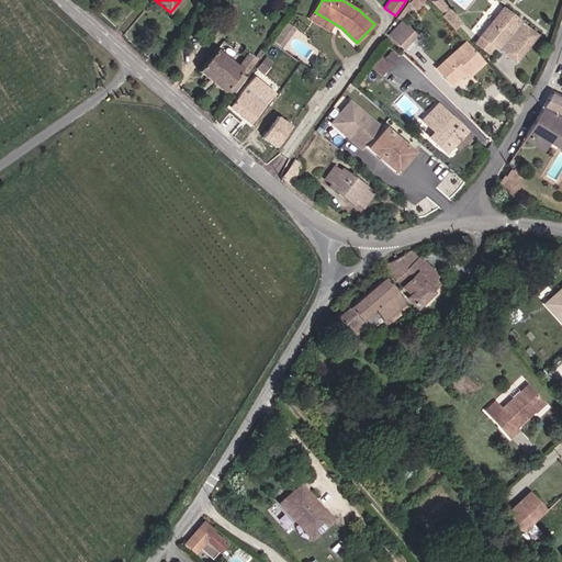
[(418,10),(428,1),(427,0),(416,0),(413,3),(418,10)]
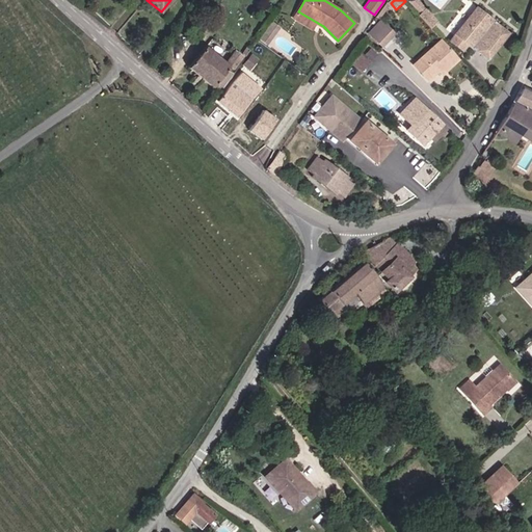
[(427,10),(417,0),(410,0),(423,14),(427,10)]
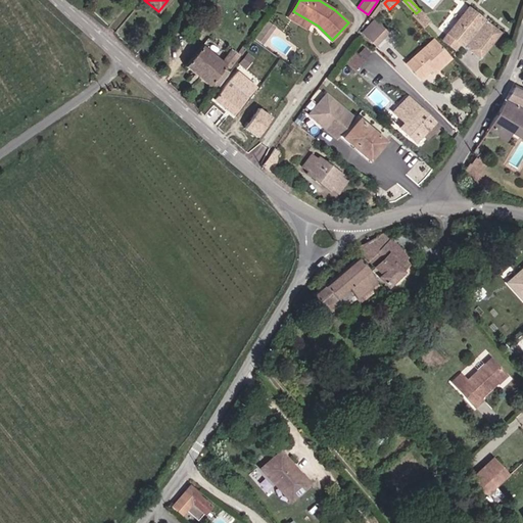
[(473,0),(446,31),(459,41),(464,35),(483,50),(506,24),(486,7),(476,0),(473,0)]
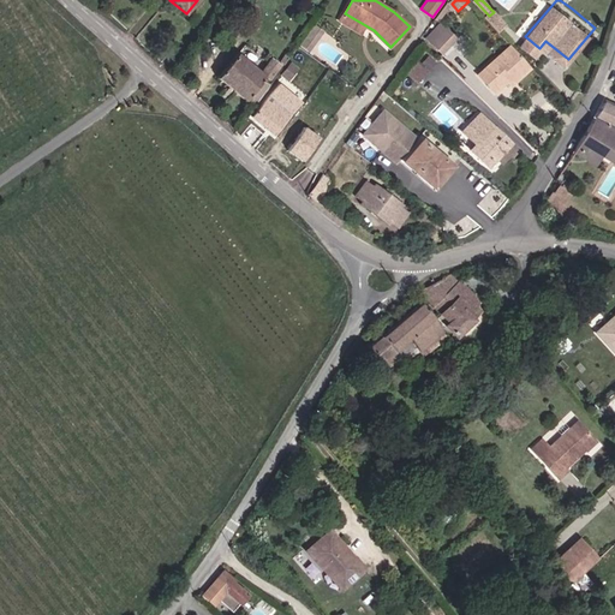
[(507,28),(494,12),(489,16),(487,18),(501,34),(507,28)]
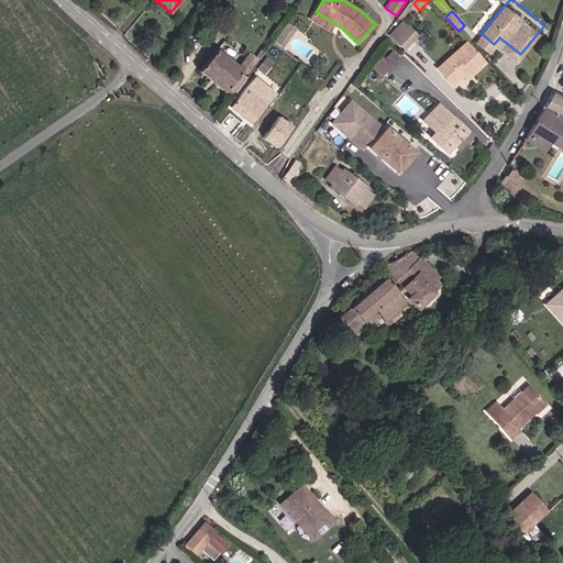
[(401,47),(415,34),(405,24),(393,37),(401,47)]
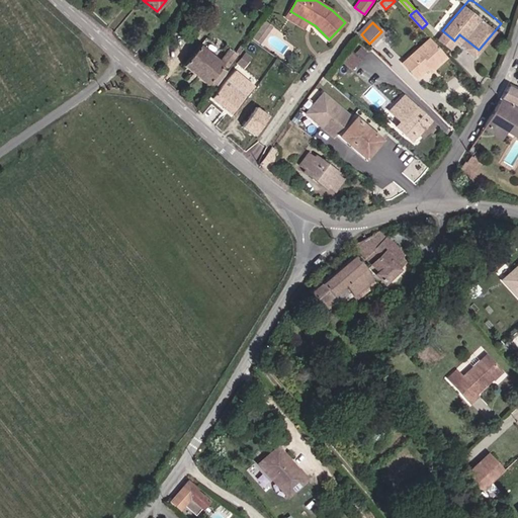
[(448,57),(431,38),(405,65),(419,79),(429,69),(433,65),(436,69),(448,57)]
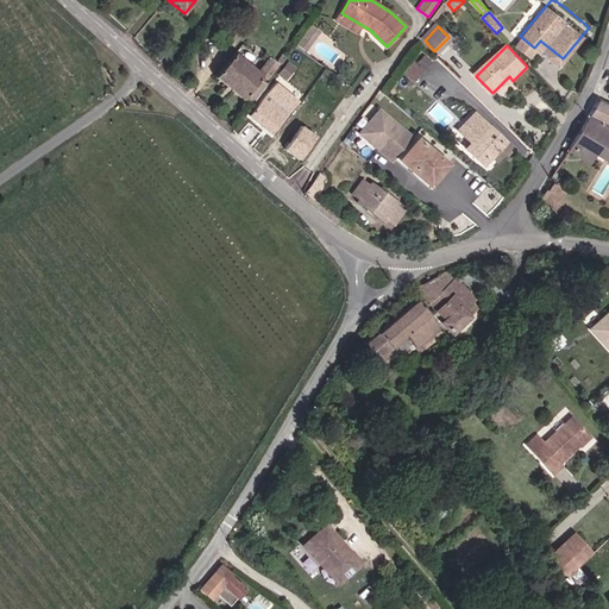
[(265,62),(259,70),(237,51),(217,76),(244,99),(259,80),(262,82),(274,69),(265,62)]
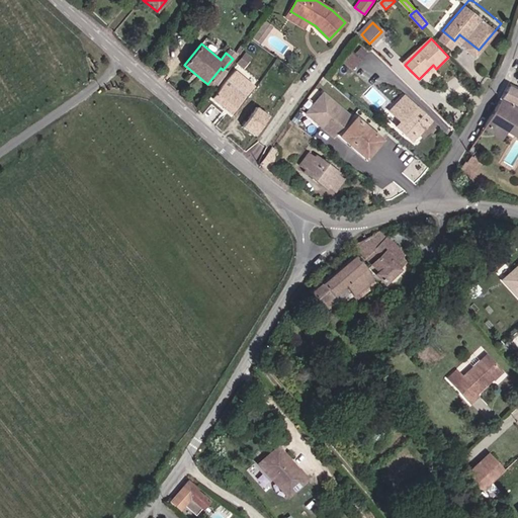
[(352,71),(361,62),(353,53),(344,62),(352,71)]
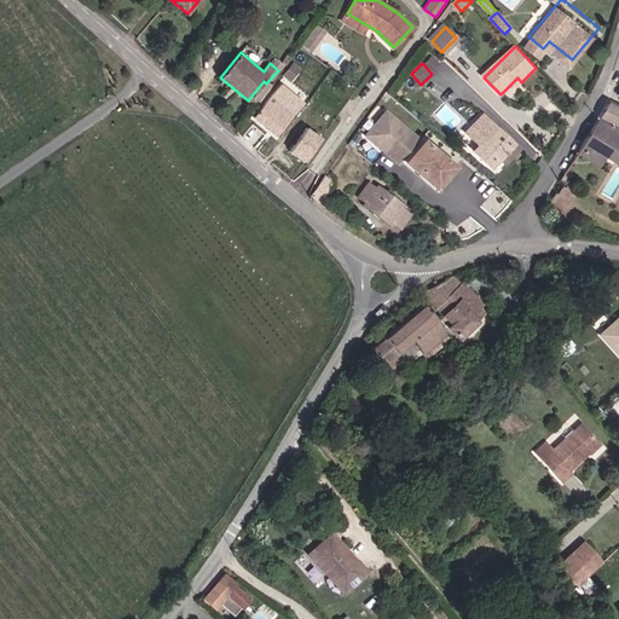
[(277,136),(302,105),(279,86),(254,117),(277,136)]
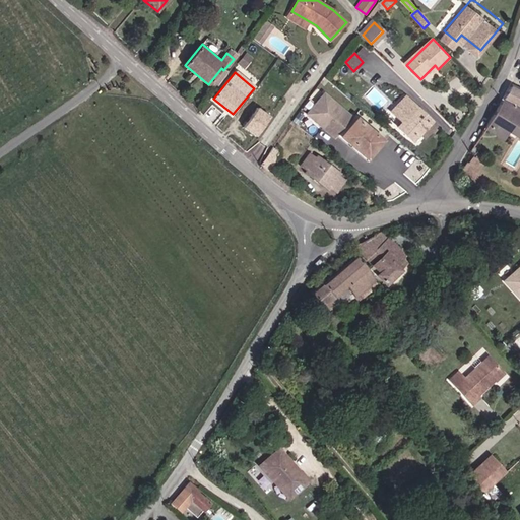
[(519,91),(510,87),(504,99),(519,108),(519,91)]
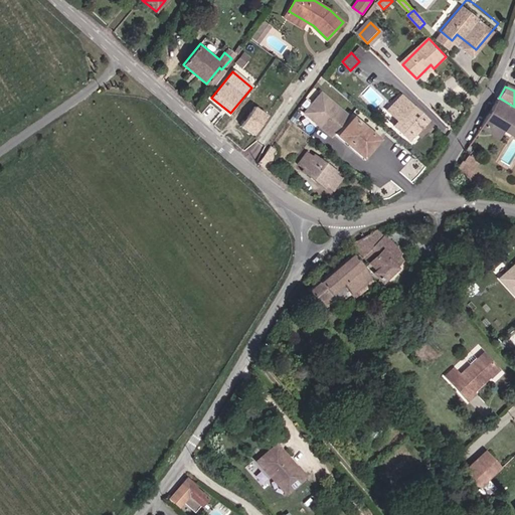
[(380,139),(355,118),(354,120),(322,94),(306,113),(334,137),(336,134),(339,137),(365,158),(380,139)]
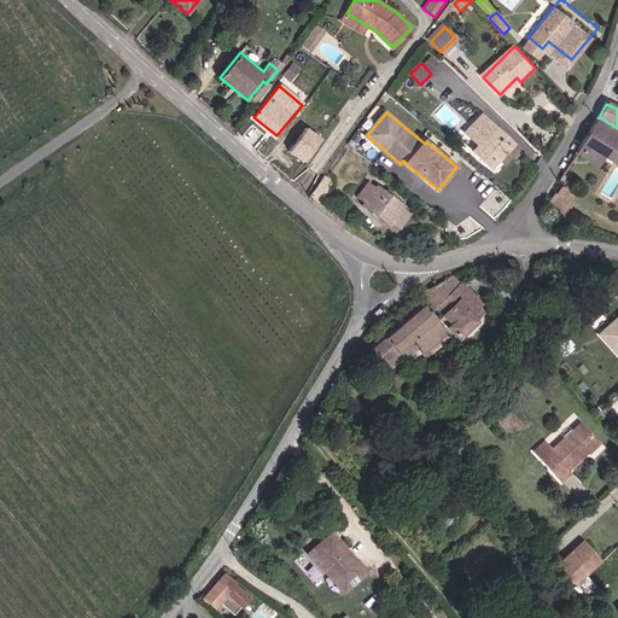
[(512,145),(479,116),(465,132),(496,162),(512,145)]
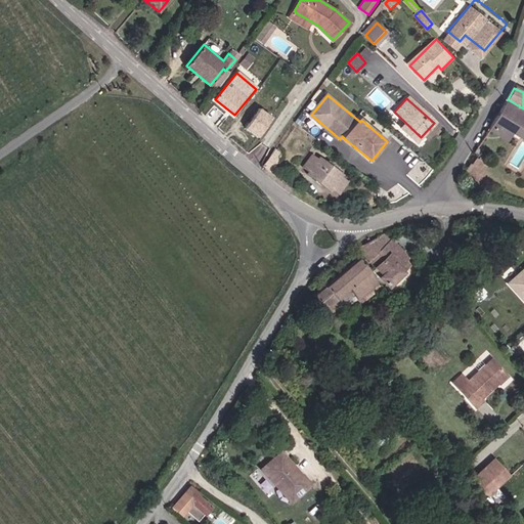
[(508,126),(523,134),(523,132),(523,110),(507,101),(490,128),(503,134),(508,126)]
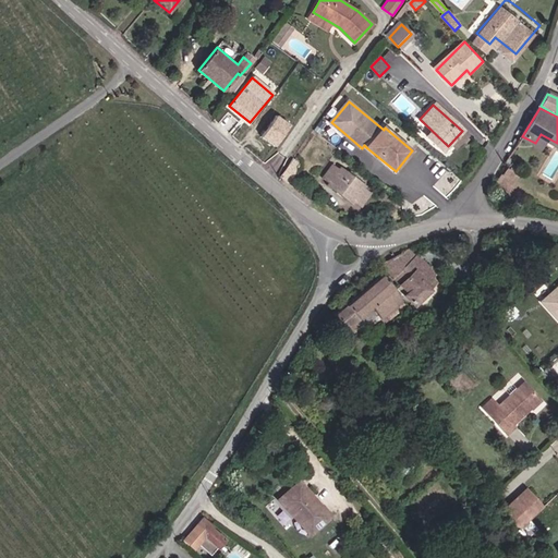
[(291,124),(278,116),(263,137),(275,146),(291,124)]
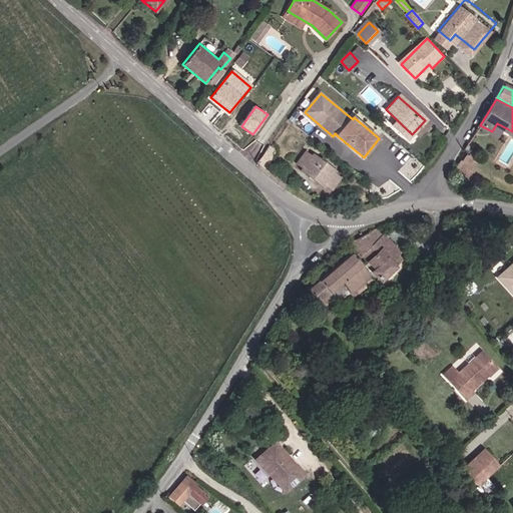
[(509,136),(512,131),(497,123),(492,131),(499,135),(501,132),(509,136)]
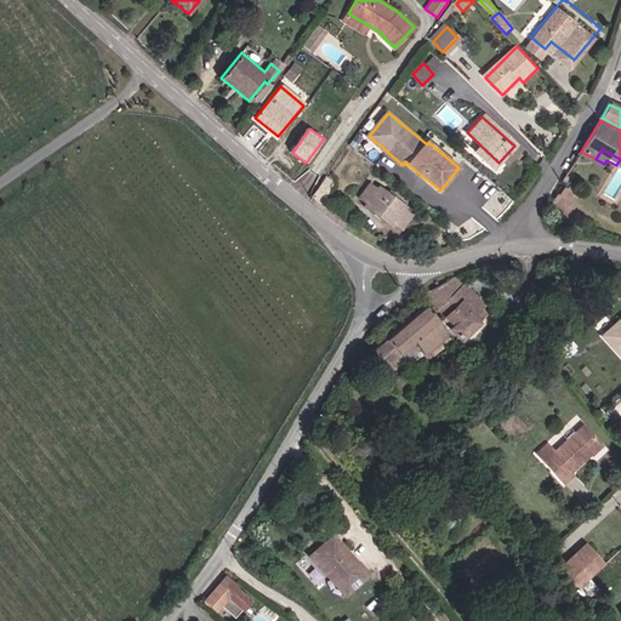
[(329,177),(314,195),(322,200),(335,183),(329,177)]
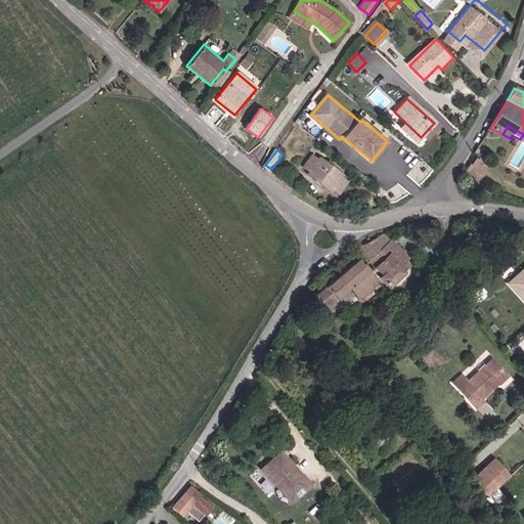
[(311,154),(302,165),(310,171),(308,174),(330,190),(333,187),(338,191),(346,182),(340,177),(342,174),(321,158),(319,160),(311,154)]
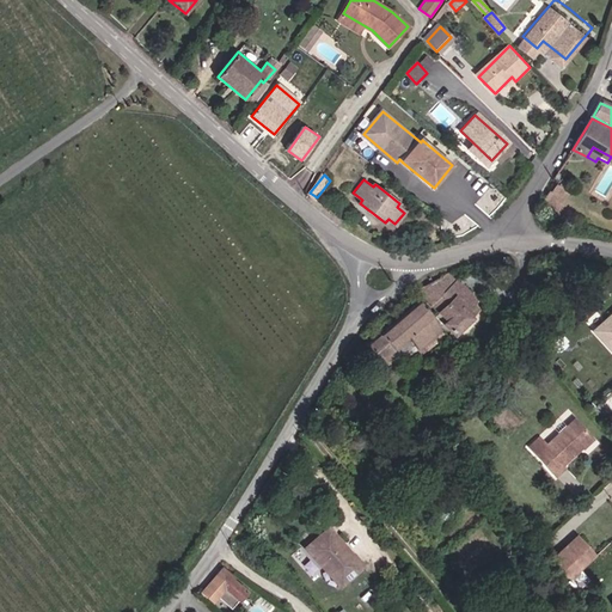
[(550,194),(561,201),(567,194),(555,187),(551,191),(550,194)]
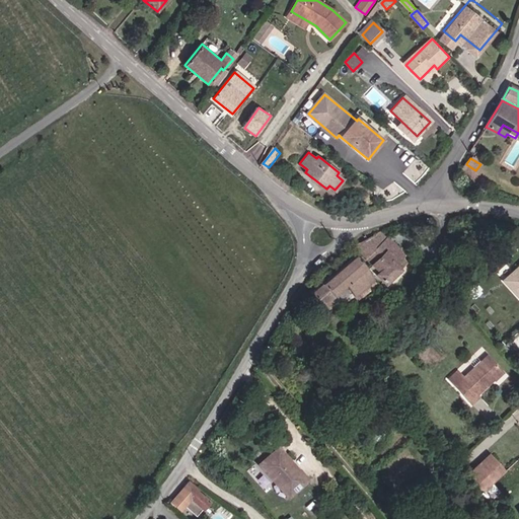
[(466,164),(464,163),(462,161),(455,172),(467,181),(475,170),(474,169),(466,164)]
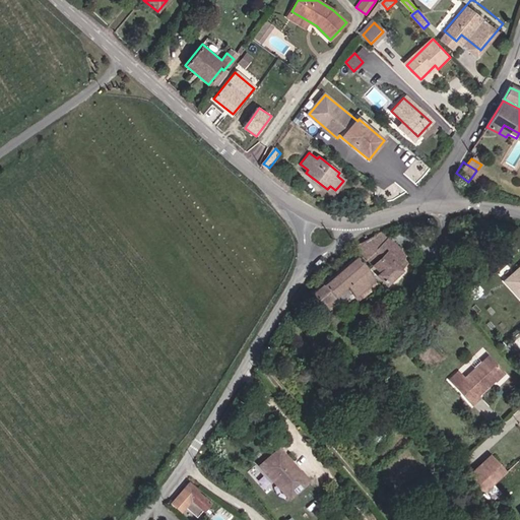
[(369,187),(367,185),(364,185),(361,185),(359,186),(355,188),(354,191),(354,194),(355,197),(356,199),(360,201),(363,202),(365,201),(368,200),(370,198),(372,196),(372,193),(371,190),(369,187)]
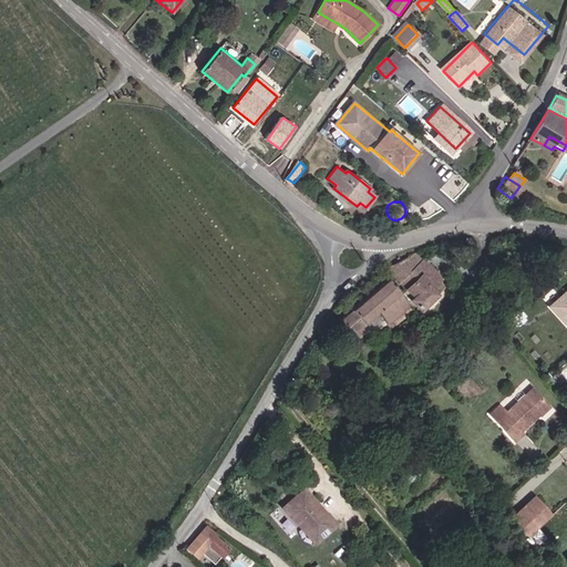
[(385,270),(402,287),(426,269),(412,253),(388,268),(385,270)]
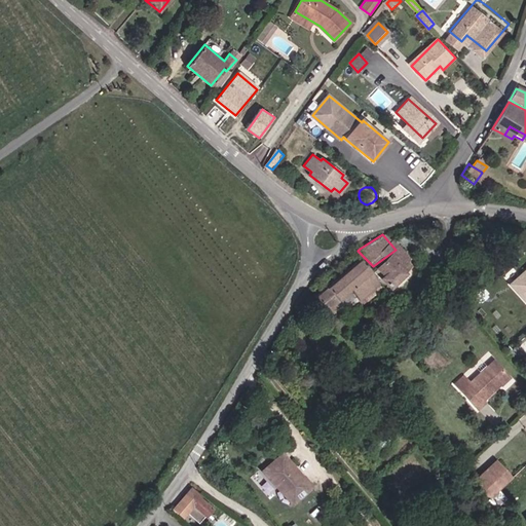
[(404,259),(396,250),(373,266),(384,278),(381,280),(390,291),(411,270),(402,261),(404,259)]
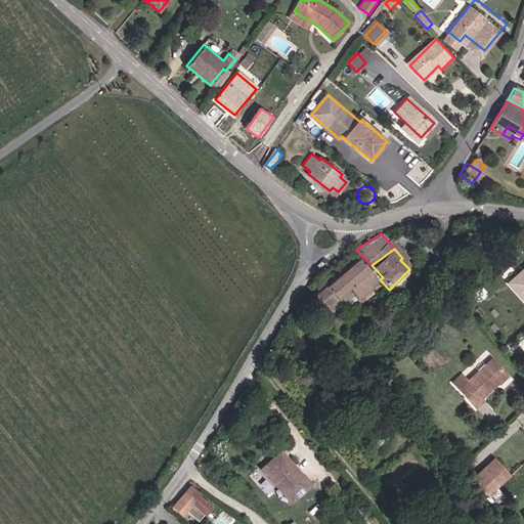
[(331,316),(339,310),(333,302),(346,291),(355,300),(360,306),(372,297),(367,291),(376,284),(355,261),(312,298),(321,310),(324,309),(331,316)]
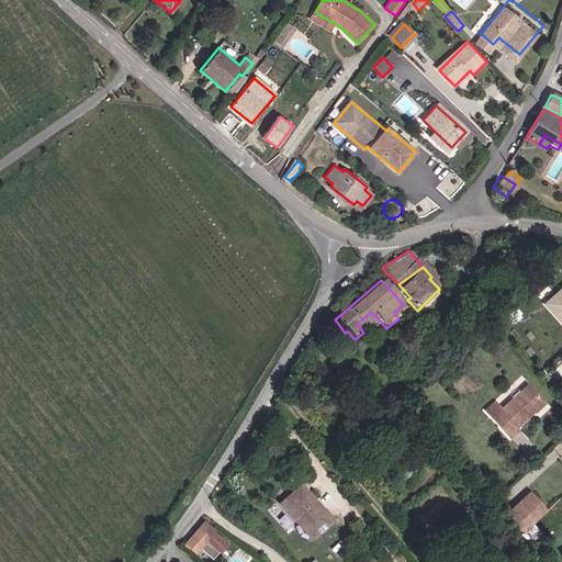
[(561,288),(543,303),(561,325),(561,288)]
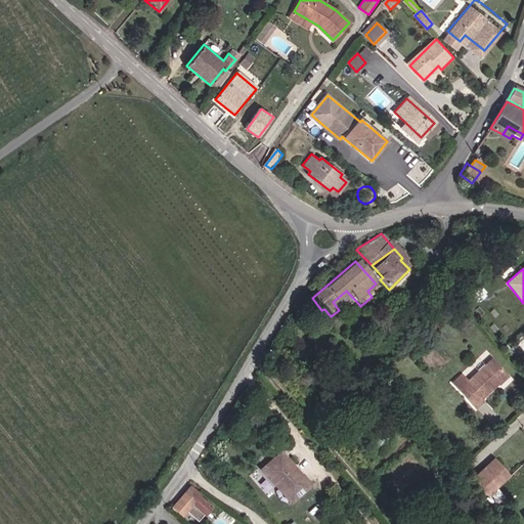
[(341,313),(355,300),(346,291),(333,302),(339,310),(341,313)]
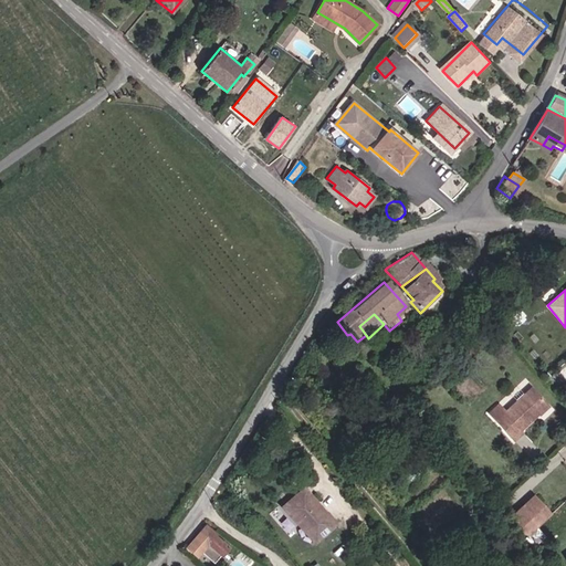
[(490,412),(515,440),(524,433),(522,430),(549,405),(533,386),(506,411),(499,404),(490,412)]
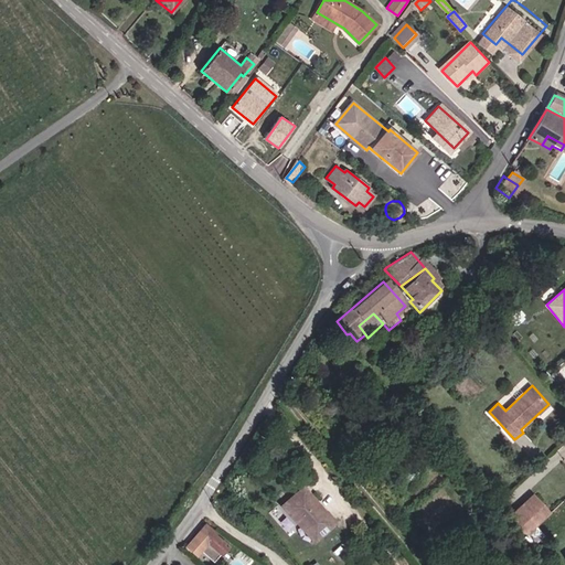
[(260,461),(257,456),(251,460),(254,466),(260,461)]
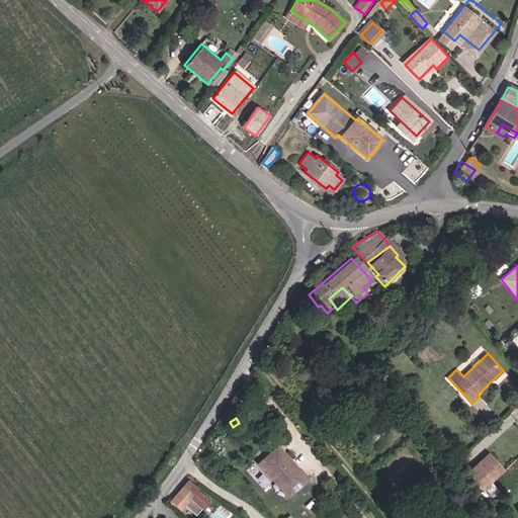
[(515,455),(501,438),(478,457),(493,475),(515,455)]
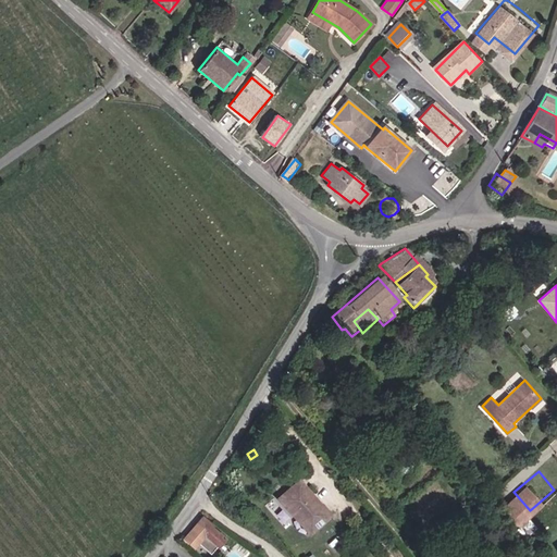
[(277,498),(294,518),(297,514),(311,533),(329,518),(299,481),(277,498)]
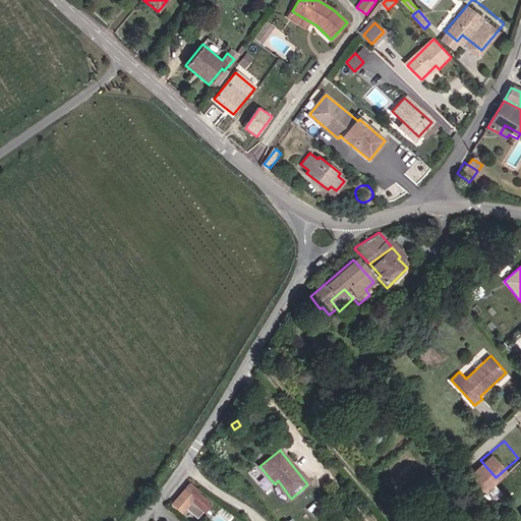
[(288,502),(291,499),(278,480),(275,484),(288,502)]
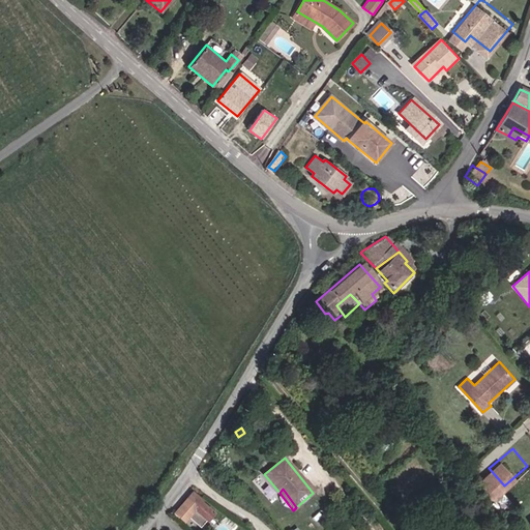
[(194,492),(185,500),(196,509),(182,523),(189,529),(194,529),(198,527),(201,529),(219,529),(221,529),(223,527),(225,526),(210,512),(213,510),(194,492)]
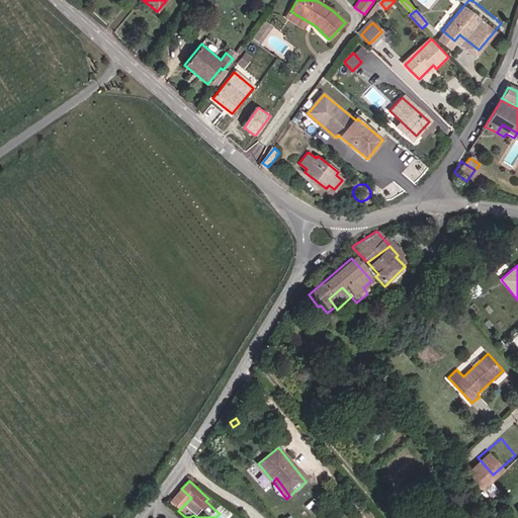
[(191,498),(181,489),(169,501),(178,511),(191,498)]
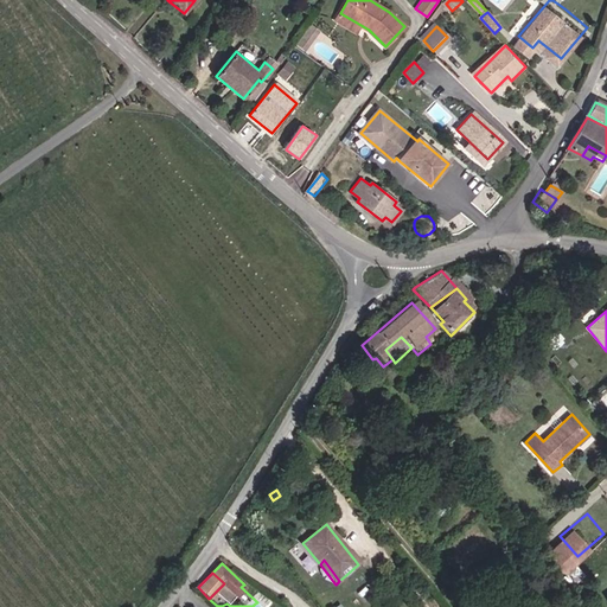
All buildings are outlined.
